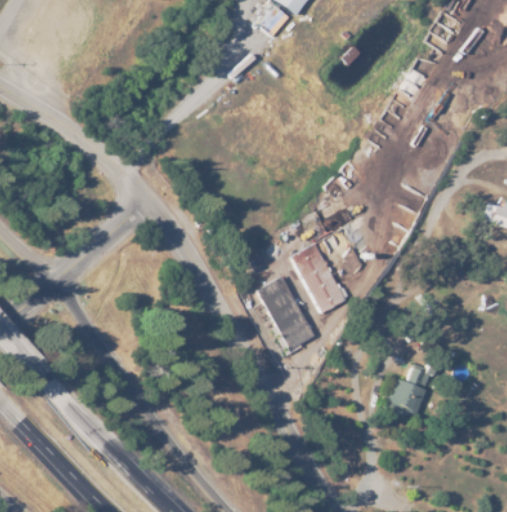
[(306,0),(272,0),(295,16),(306,0)]
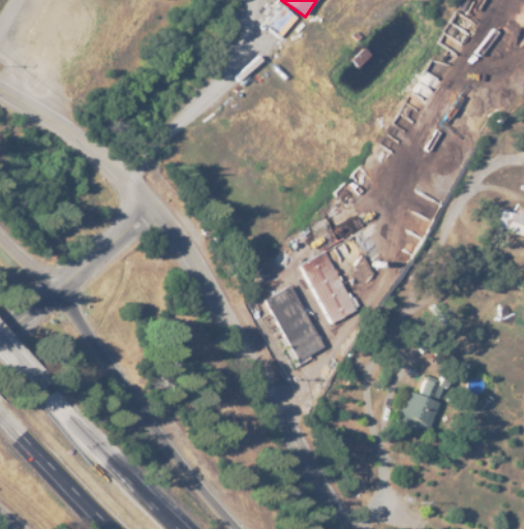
[(523,207),(521,206),(519,213),(503,208),(497,226),(523,236),(523,207)]
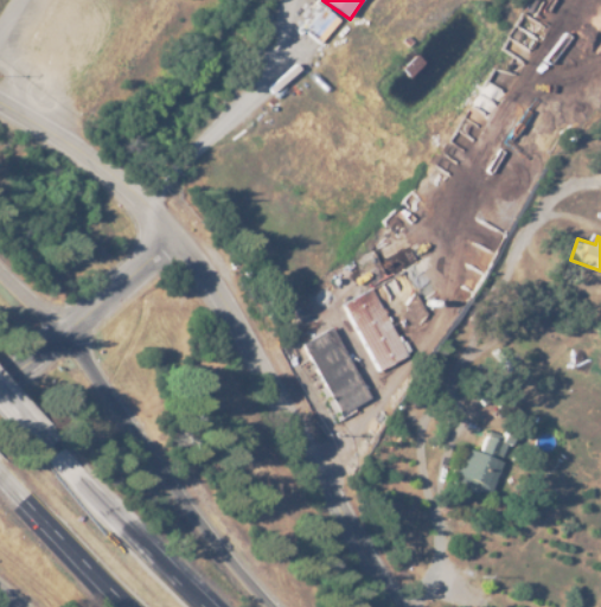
[(379,370),(408,357),(376,288),(346,301),(379,370)]
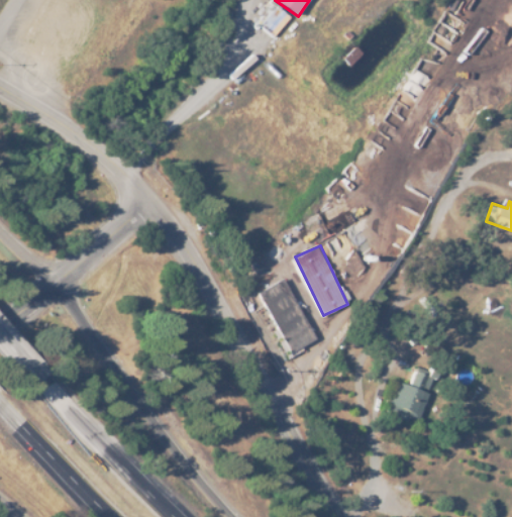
[(294,354),(261,294),(286,280),(319,340),(294,354)]
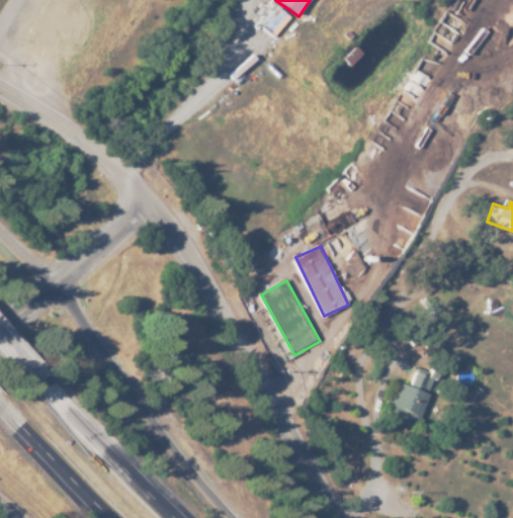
[(412,385),(399,381),(388,413),(420,424),(436,372),(418,366),(412,385)]
